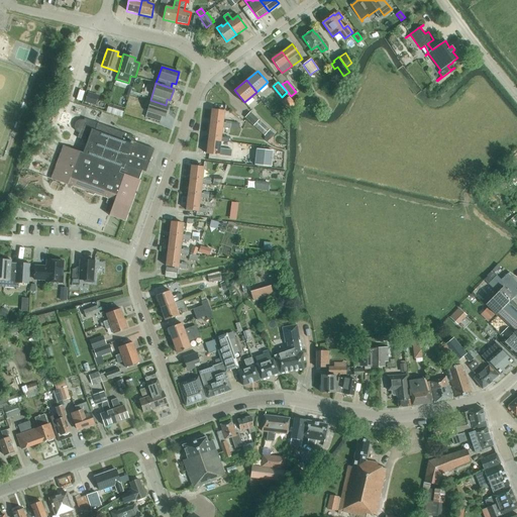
[(98,95),(88,92),(85,102),(95,105),(98,95)]
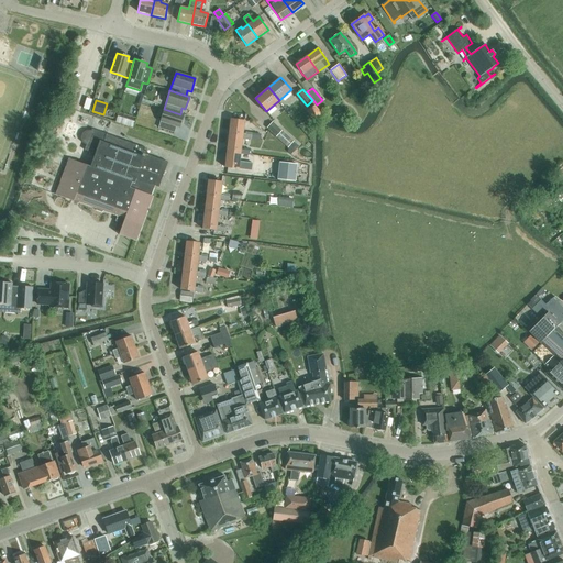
[(184,116),(180,114),(164,109),(158,128),(174,133),(176,127),(179,128),(184,116)]
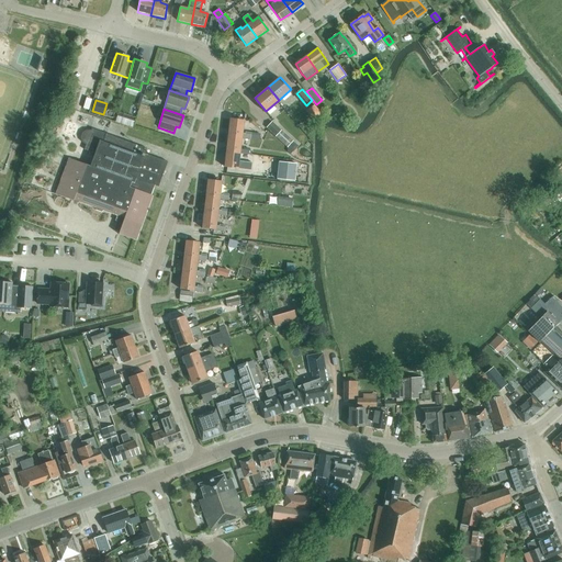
[(115,122),(133,127),(134,122),(117,116),(115,122)]
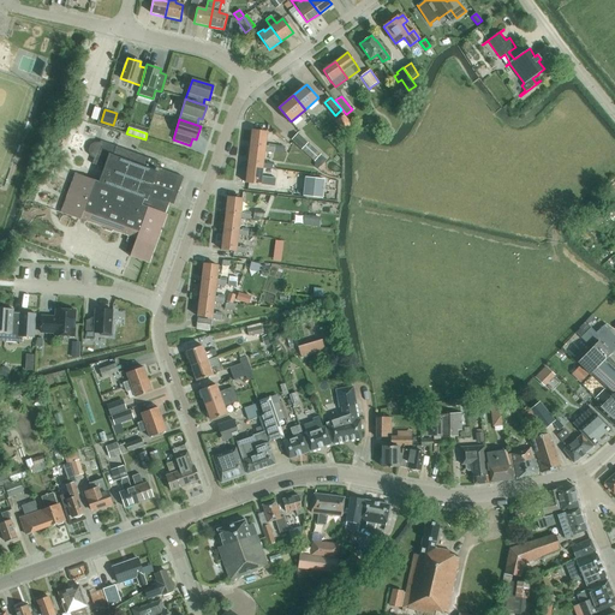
[(264,150),(274,151),(274,145),(266,144),(267,132),(251,131),(250,148),(264,150)]
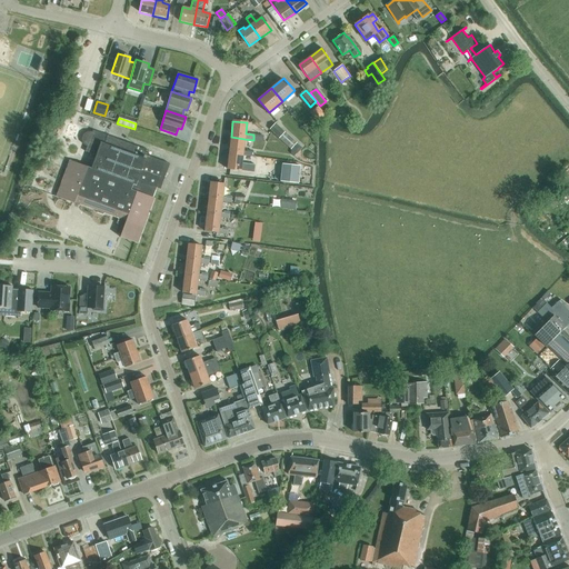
[(147,156),(149,151),(92,130),(92,132),(89,132),(86,133),(83,136),(82,139),(82,142),(85,145),(87,147),(85,152),(96,156),(91,169),(70,161),(57,197),(75,203),(75,202),(96,210),(97,212),(102,215),(105,213),(118,218),(116,223),(118,225),(115,233),(120,236),(120,237),(138,243),(143,229),(155,198),(152,198),(156,188),(160,189),(169,165),(147,156)]
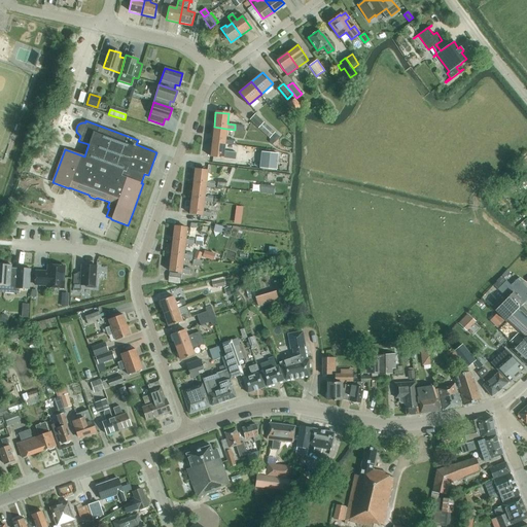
[(275,133),(264,123),(258,128),(270,138),(275,133)]
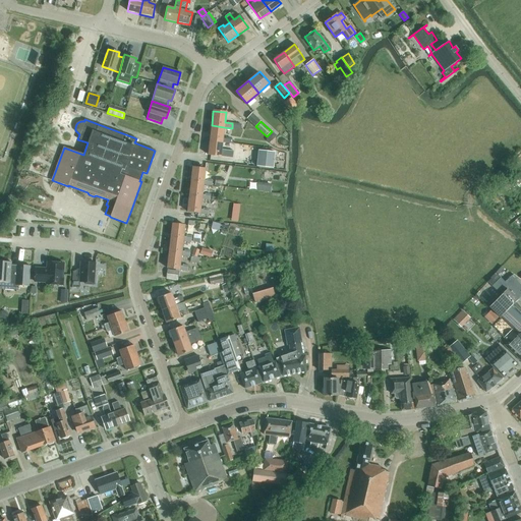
[(222,141),(222,142),(230,143),(231,138),(223,137),(224,127),(212,125),(210,140),(222,141)]
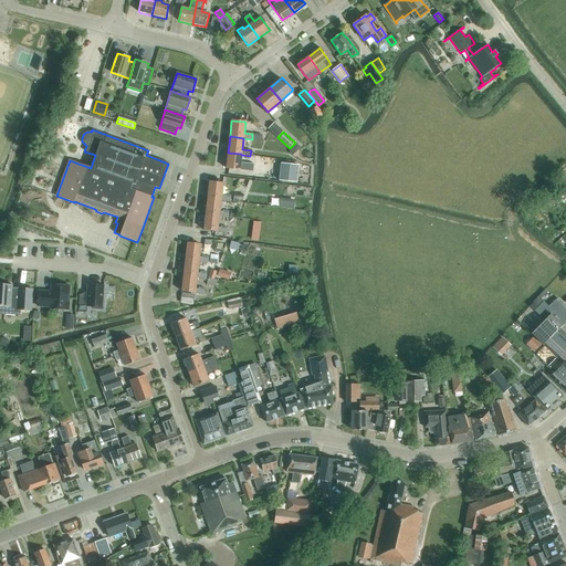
[(239,170),(248,171),(249,166),(240,165),(241,155),(241,154),(228,153),(226,168),(239,170)]
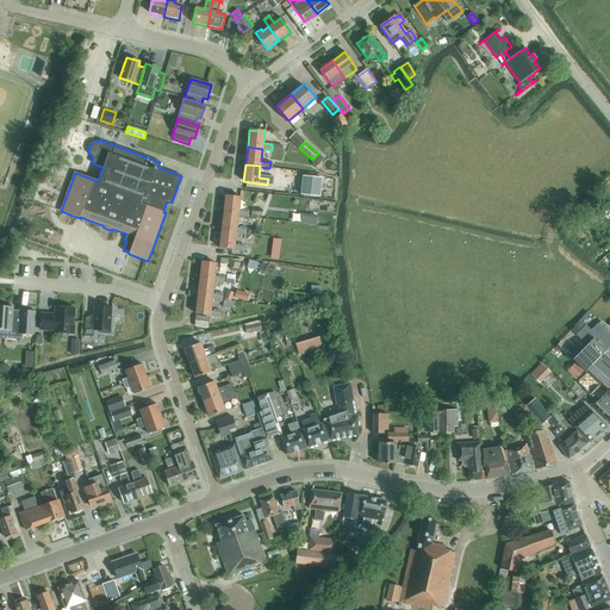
[(322,179),(307,176),(305,195),(319,197),(322,179)]
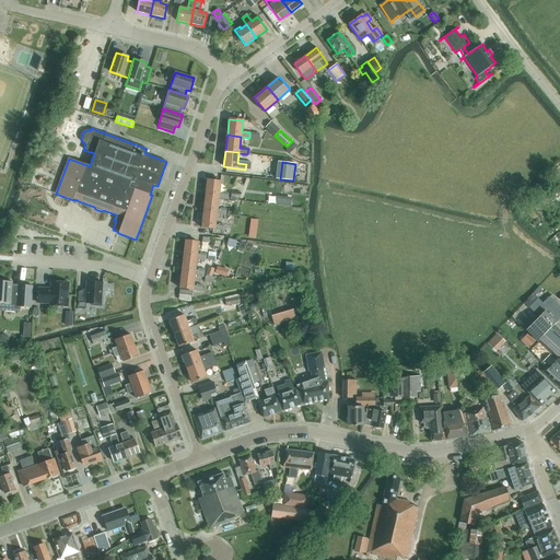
[(219,198),(226,199),(228,194),(219,193),(221,182),(207,179),(205,196),(219,198)]
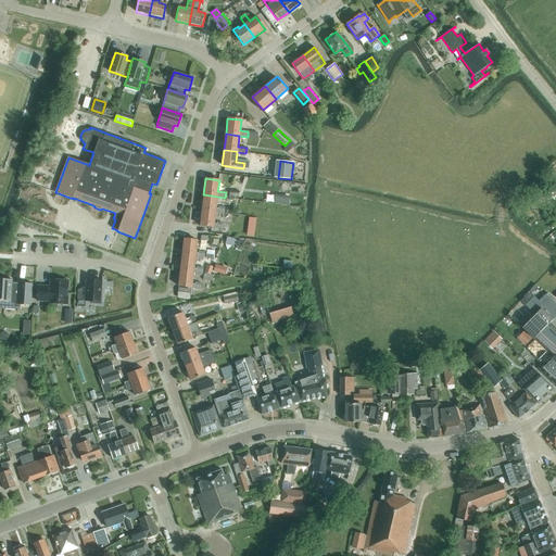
[(532,198),(540,205),(550,196),(541,188),(532,198)]
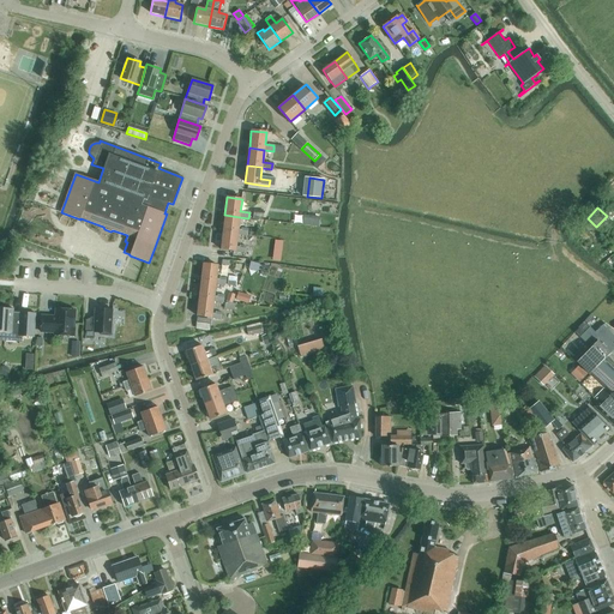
[(238,234),(247,235),(247,229),(238,228),(240,217),(224,215),(223,232),(238,234)]
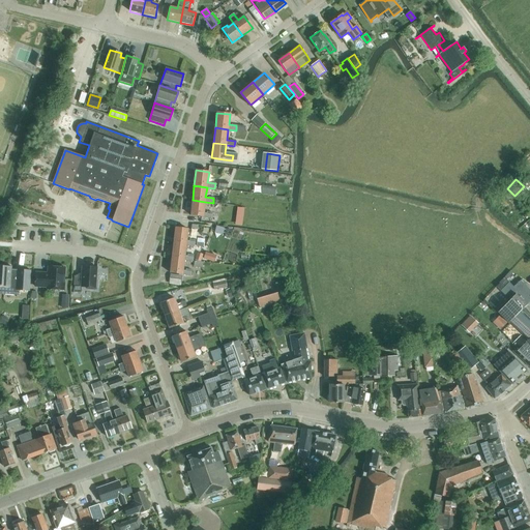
[(261,195),(275,196),(276,187),(262,185),(261,195)]
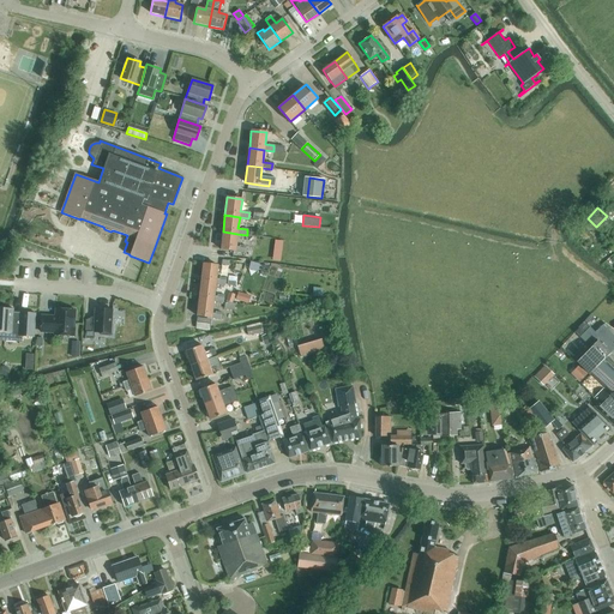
[(235,259),(244,260),(245,246),(236,246),(238,234),(223,232),(221,250),(236,252),(235,259)]
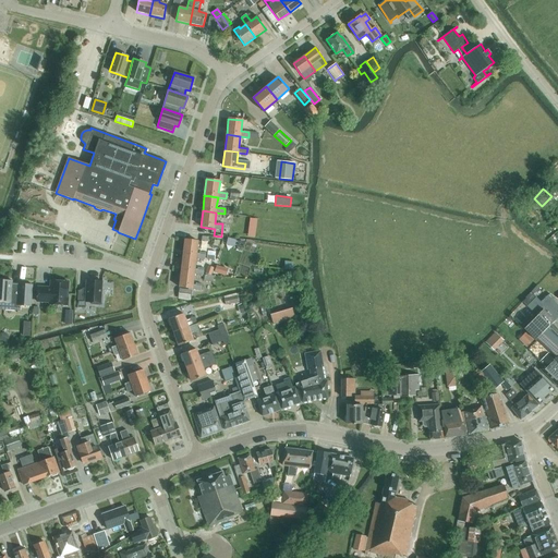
[(226,244),(234,247),(237,240),(228,238),(226,244)]
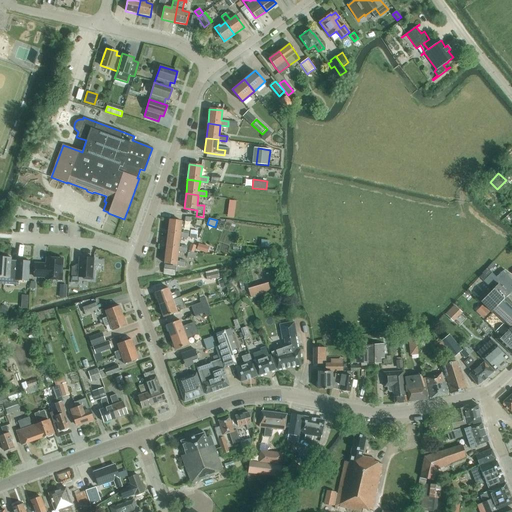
[(169,220),(167,235),(180,236),(180,237),(187,237),(188,233),(180,232),(181,221),(169,220)]
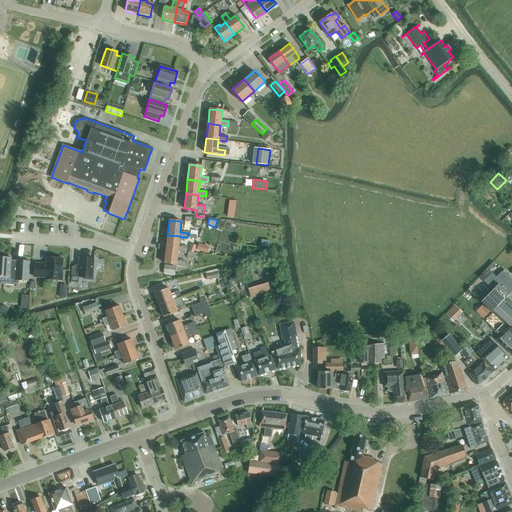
[(178,251),(185,252),(186,247),(178,246),(180,237),(180,236),(167,235),(166,249),(178,250),(178,251)]
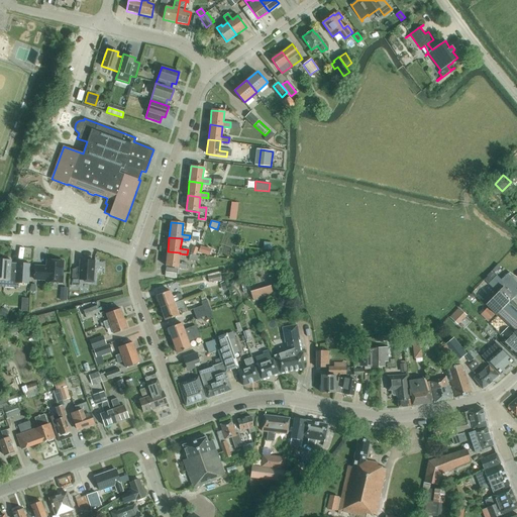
[(263,249),(271,250),(272,243),(264,242),(263,249)]
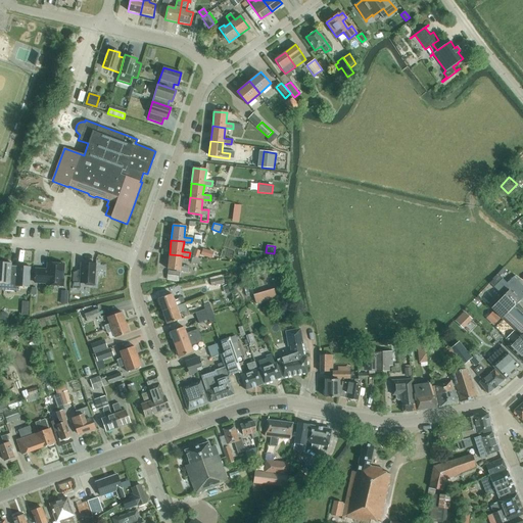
[(212,252),(202,249),(200,255),(210,258),(212,252)]
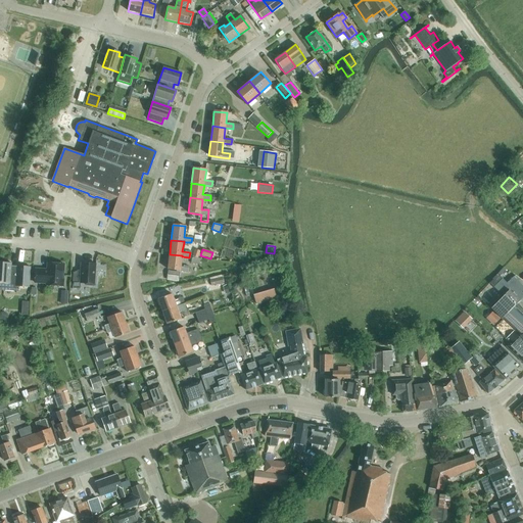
[(182,255),(170,254),(168,270),(180,271),(188,272),(188,267),(180,266),(182,256),(182,255)]
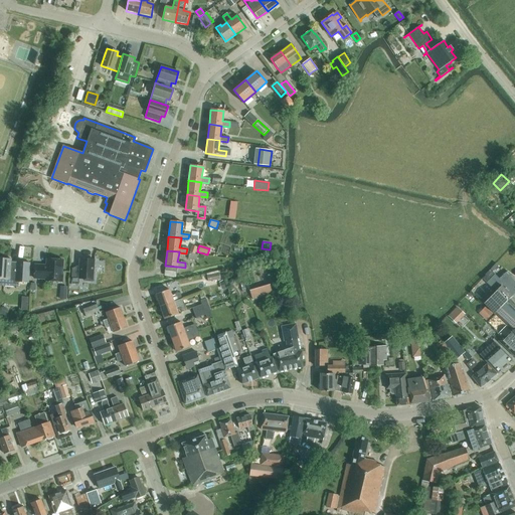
[(18,266),(11,265),(11,260),(0,258),(0,284),(2,286),(18,287),(18,283),(28,283),(29,263),(19,263),(18,263),(18,266)]
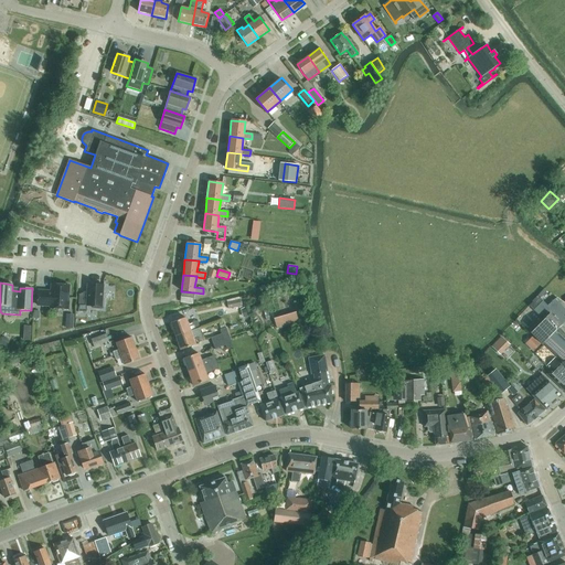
[(103,299),(104,285),(87,284),(87,295),(78,295),(77,312),(86,312),(86,306),(93,306),(93,308),(103,309),(104,299),(103,299)]
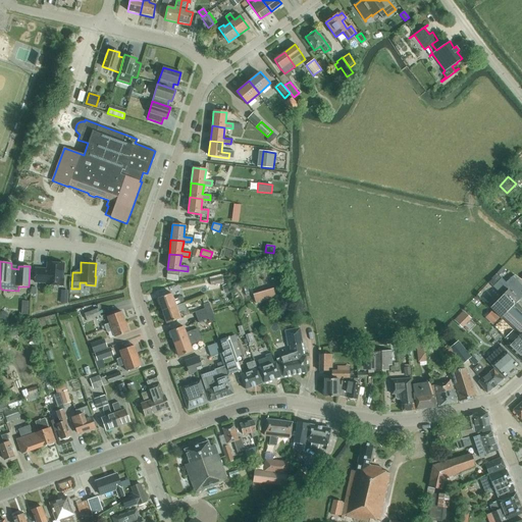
[(62,278),(63,264),(47,263),(47,269),(35,268),(34,282),(46,282),(46,284),(62,285),(62,284),(63,285),(63,278),(62,278)]
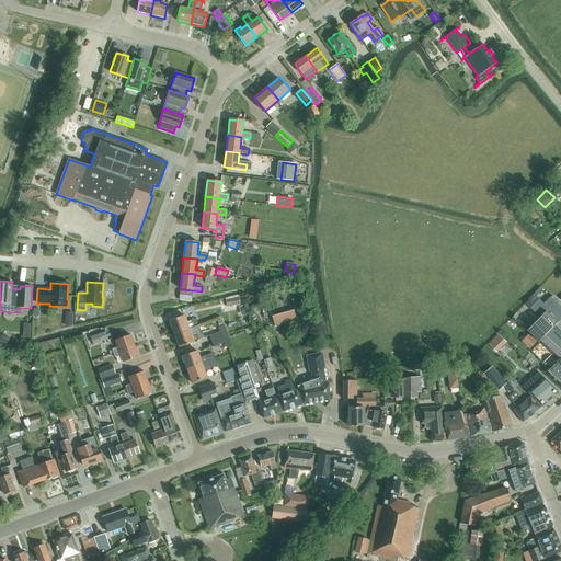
[(179,299),(191,300),(192,293),(180,292),(179,299)]
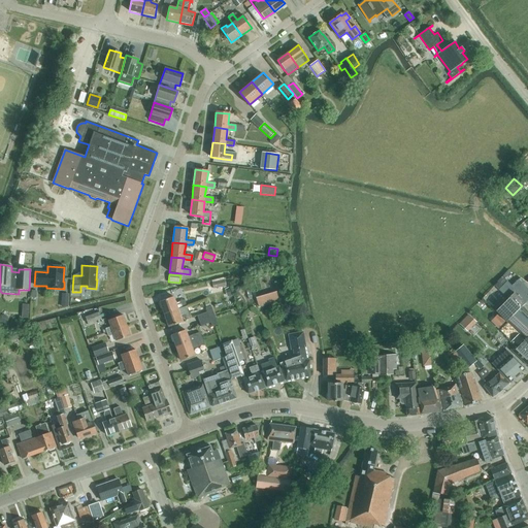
[(527,284),(520,278),(512,287),(506,282),(502,276),(497,282),(497,283),(494,286),(507,300),(515,293),(527,307),(527,284)]
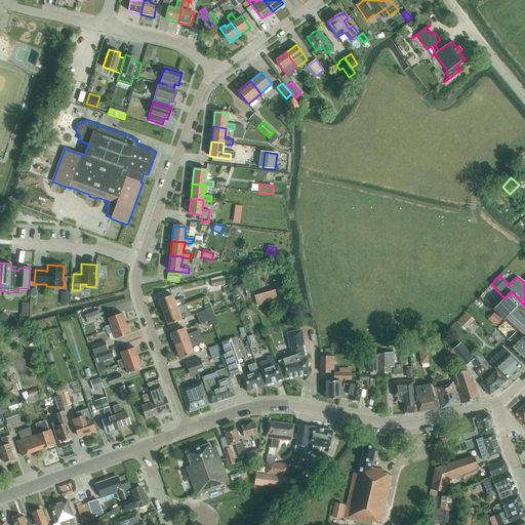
[(212,287),(225,285),(223,279),(210,281),(212,287)]
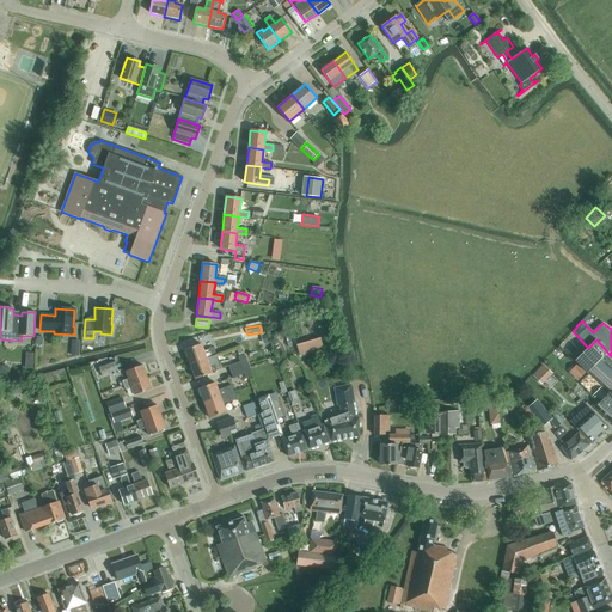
[(300,356),(324,349),(320,338),(297,346),(300,356)]
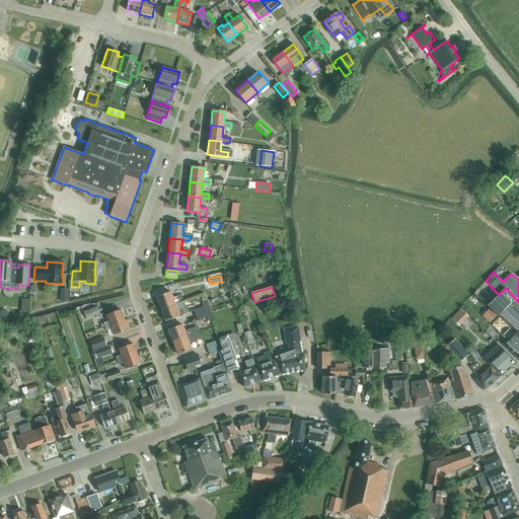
[(518,312),(516,310),(518,307),(518,302),(506,288),(499,295),(488,306),(518,336),(518,312)]
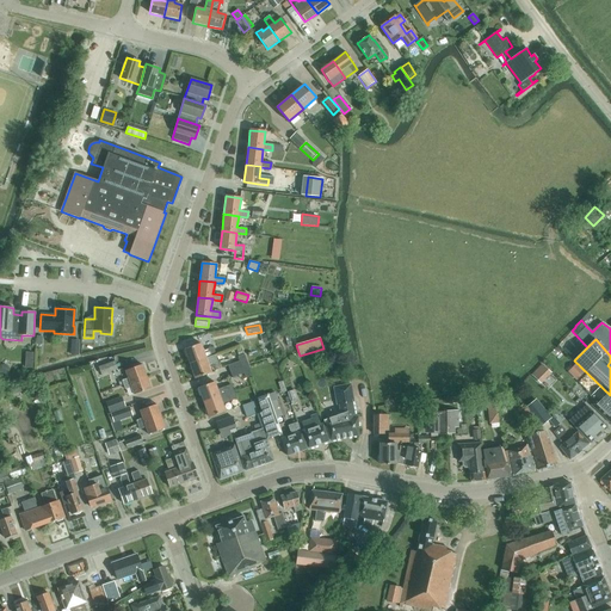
[(190,364),(216,355),(213,347),(208,350),(203,352),(201,344),(184,350),(190,364)]
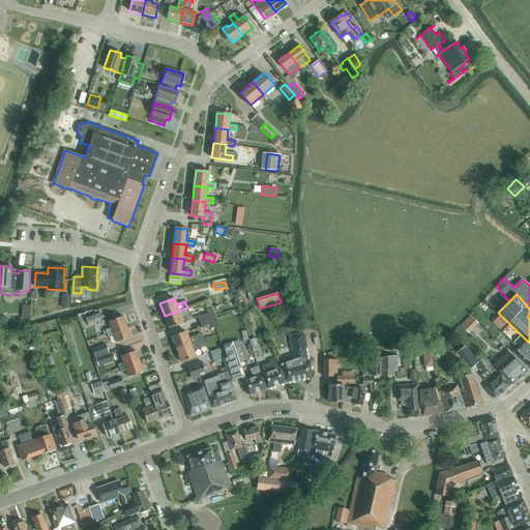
[(187,307),(165,316),(169,328),(183,324),(181,318),(189,315),(187,307)]
